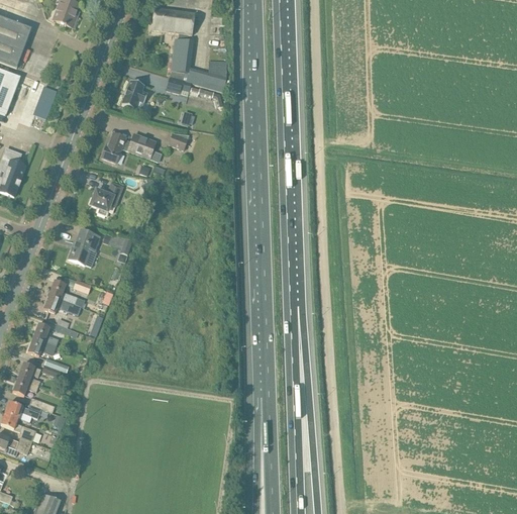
[(60,11),(56,21),(73,27),(77,17),(74,16),(79,3),(72,0),(60,0),(56,10),(60,11)]
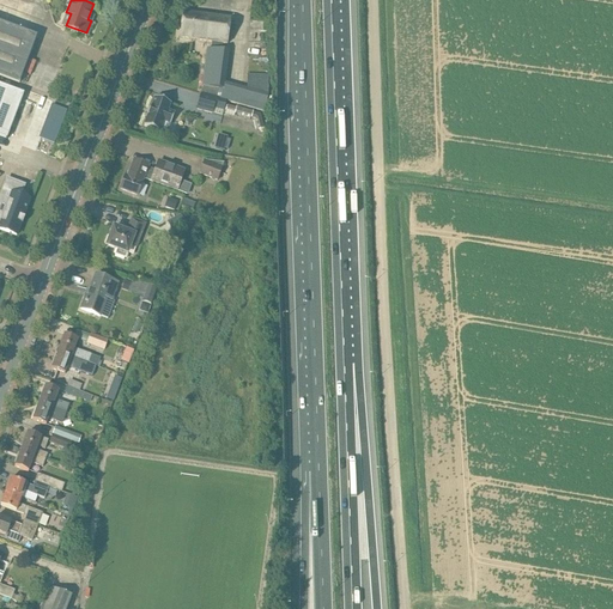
[(231,16),(195,11),(183,10),(180,34),(212,38),(211,46),(207,46),(201,83),(202,84),(201,91),(226,98),(262,108),(272,110),(272,109),(271,109),(273,102),(263,98),(265,91),(268,72),(247,71),(246,83),(222,79),(226,48),(218,47),(219,40),(228,41),(231,16)]
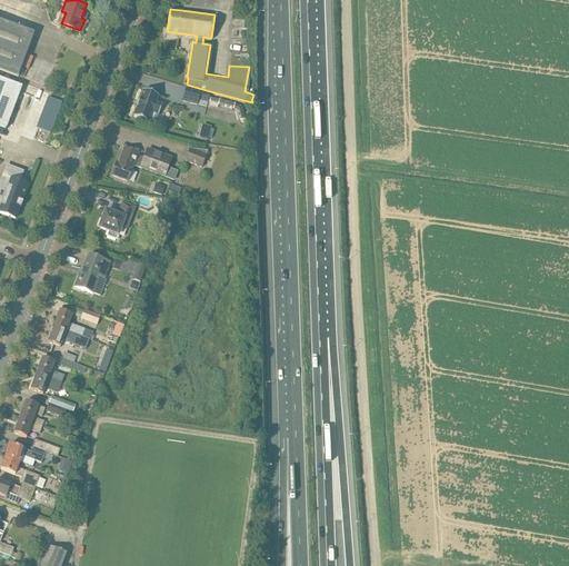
[(0,67),(18,73),(33,31),(0,18),(0,67)]
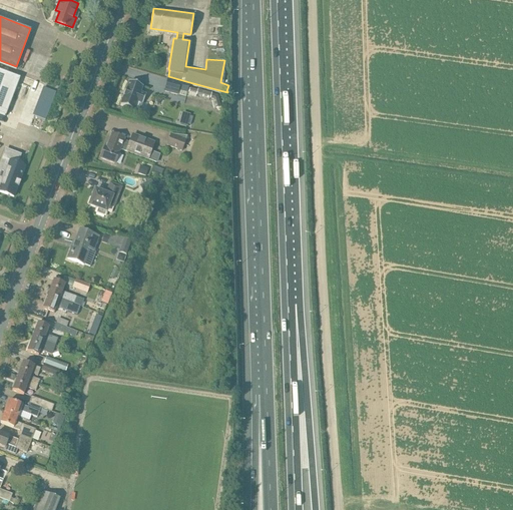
[(20,76),(10,72),(0,68),(0,111),(5,114),(20,76)]
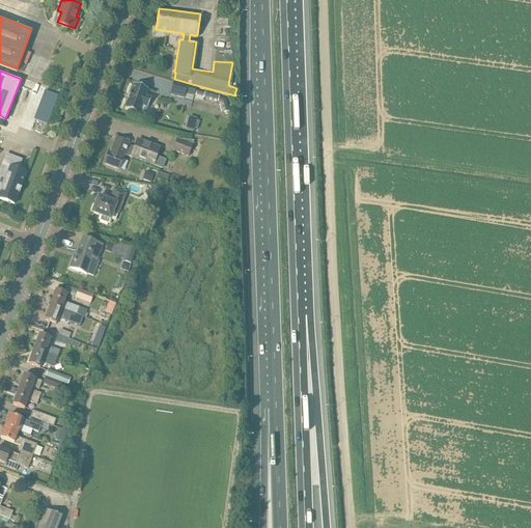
[(196,85),(174,79),(173,79),(171,88),(185,91),(186,87),(195,89),(196,85)]
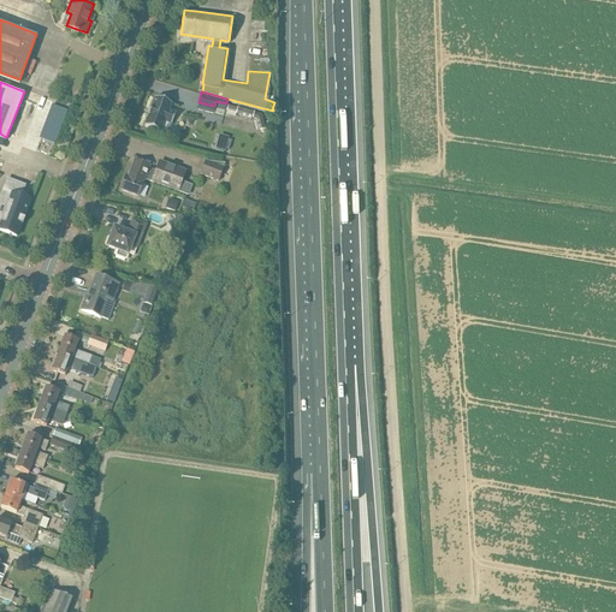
[(155,95),(143,123),(147,124),(148,125),(160,130),(165,119),(171,122),(176,111),(170,108),(172,101),(155,95)]
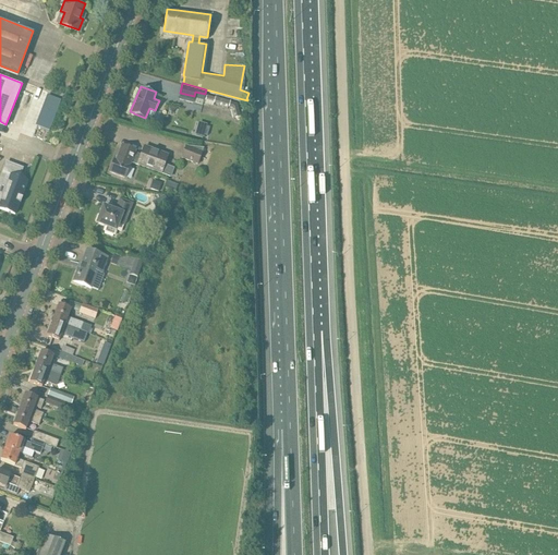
[(214,100),(218,101),(217,106),(227,108),(228,105),(229,105),(232,106),(230,107),(232,115),(234,115),(234,116),(240,115),(237,100),(230,99),(215,95),(215,96),(206,94),(205,98),(206,98),(205,100),(213,103),(214,100)]
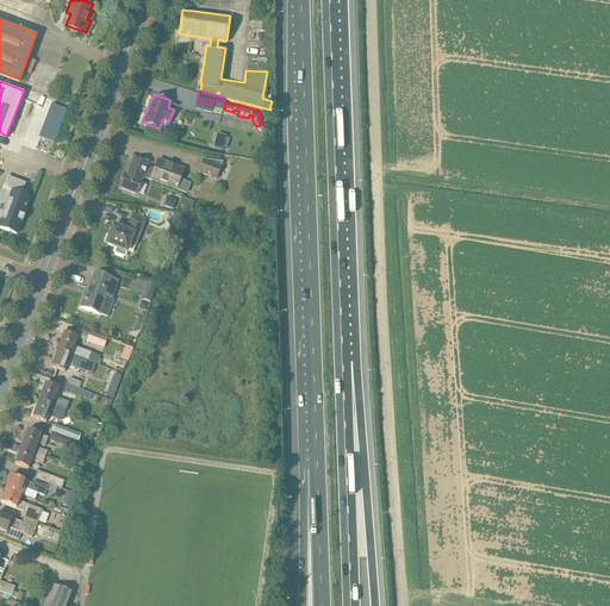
[(221,150),(228,145),(222,137),(216,142),(221,150)]
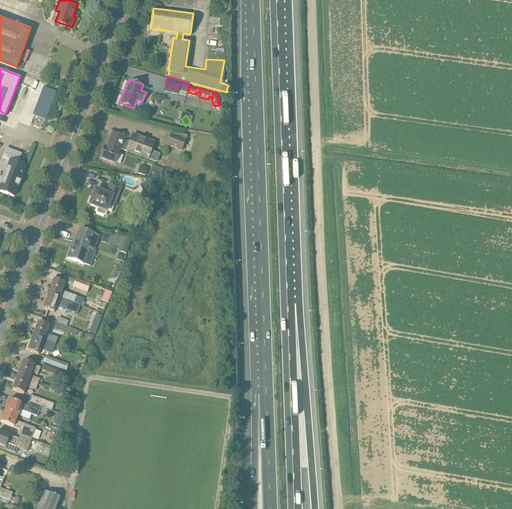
[(120,147),(126,149),(129,140),(123,138),(124,136),(112,131),(106,145),(104,144),(100,155),(114,161),(120,147)]
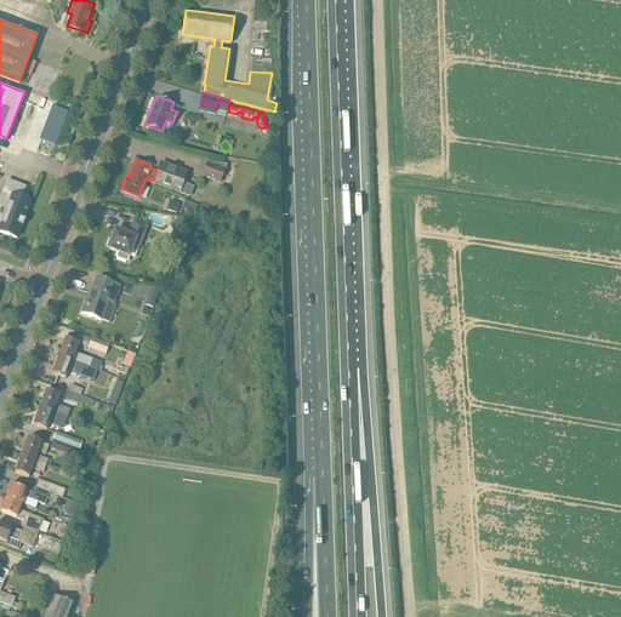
[(206,159),(201,173),(220,181),(227,161),(206,159)]
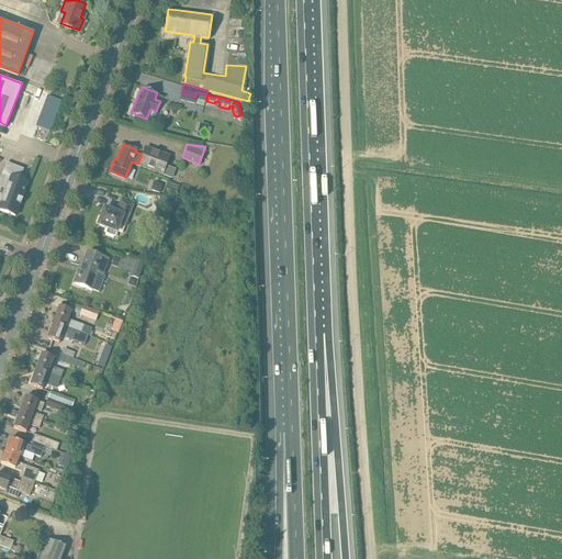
[(146,145),(142,154),(138,164),(170,176),(173,167),(165,164),(169,154),(146,145)]
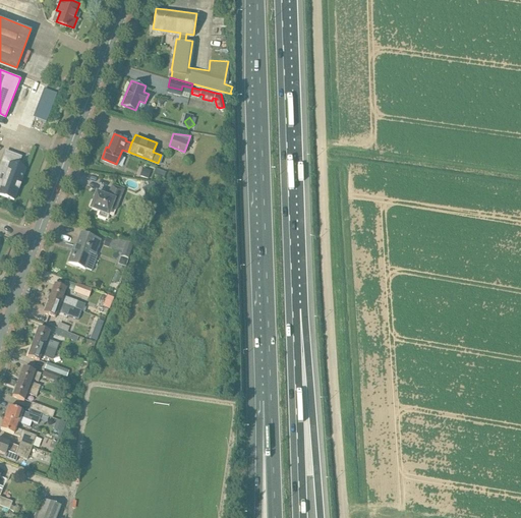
[(0,179),(0,188),(0,189),(0,191),(13,196),(24,167),(17,165),(20,156),(4,150),(0,161),(0,164),(8,168),(3,181),(0,179)]
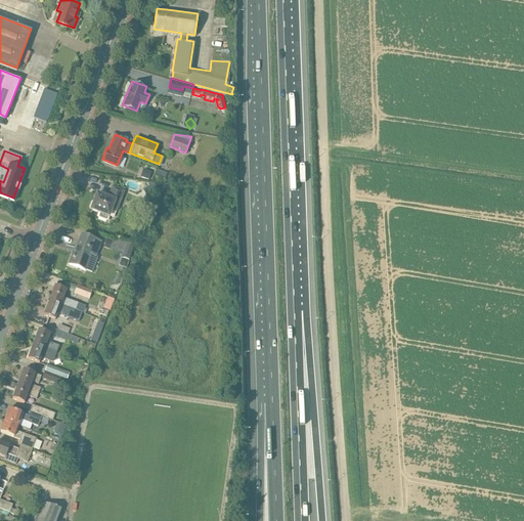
[(143,166),(140,174),(149,177),(151,169),(143,166)]
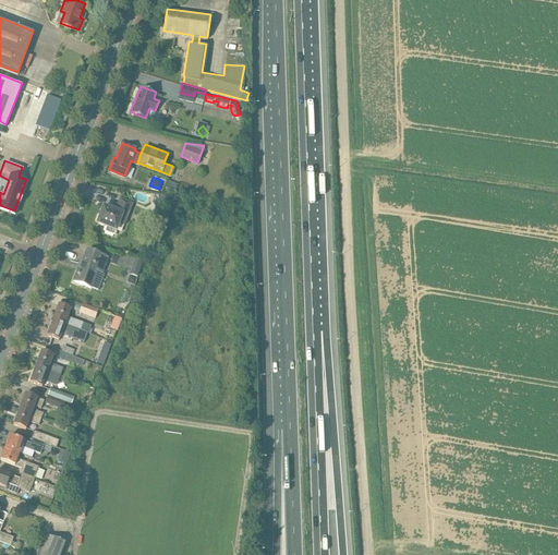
[(168,178),(166,186),(173,189),(177,180),(168,178)]
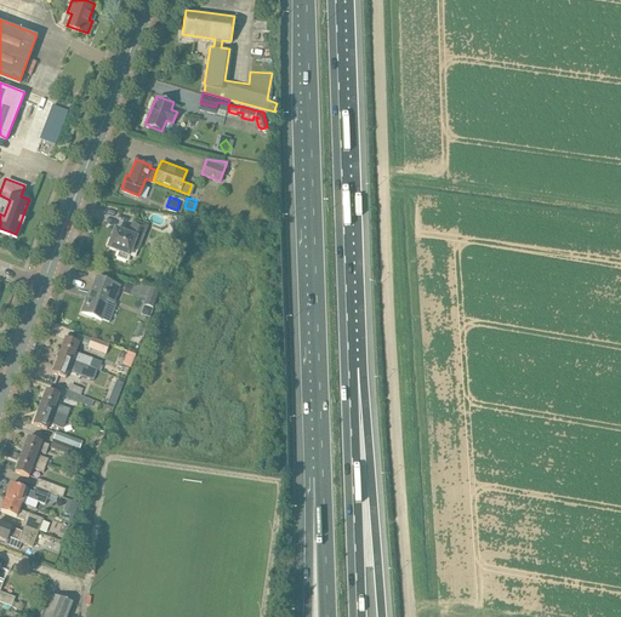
[(184,213),(172,220),(176,228),(187,222),(184,216),(186,215),(184,213)]
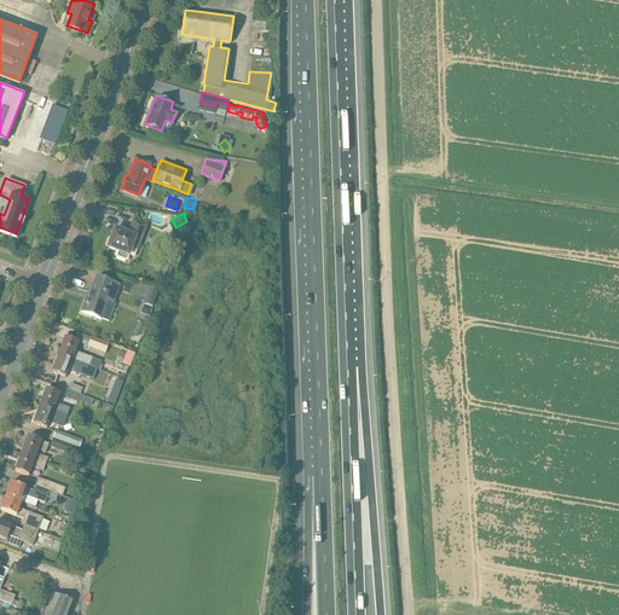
[(116,254),(126,257),(128,253),(132,244),(137,245),(145,224),(133,219),(128,232),(115,226),(108,245),(119,249),(116,254)]
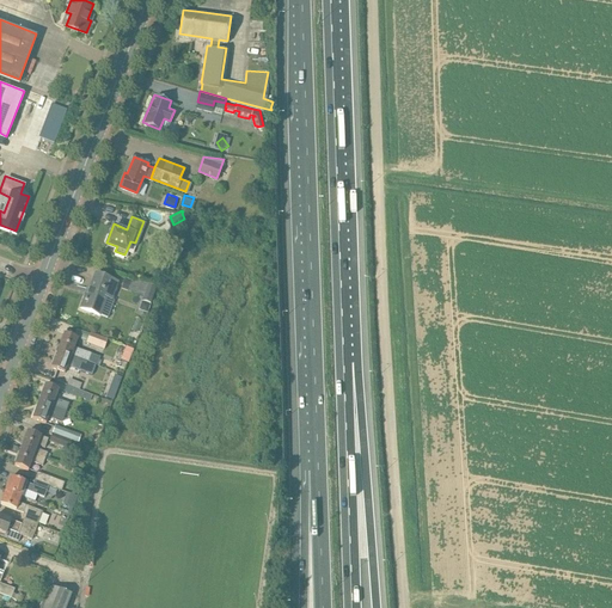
[(150,249),(146,257),(154,260),(158,251),(150,249)]
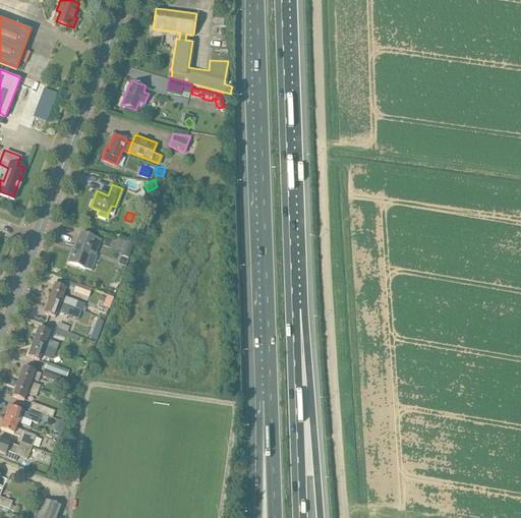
[(96,252),(94,252),(99,238),(80,232),(72,254),(70,254),(68,261),(84,267),(92,269),(97,254),(95,253),(96,252)]
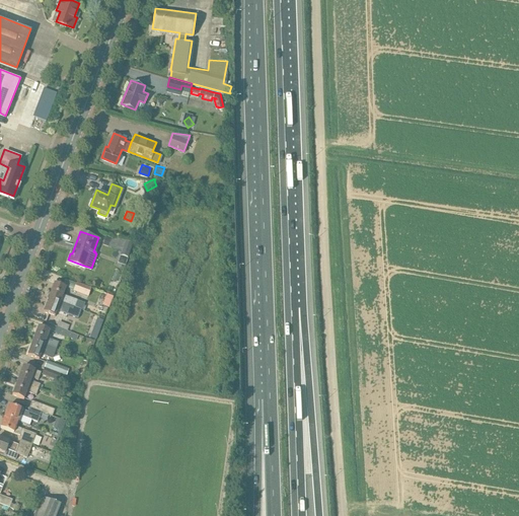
[(126,254),(128,255),(133,242),(125,239),(122,248),(121,253),(126,255),(126,254)]
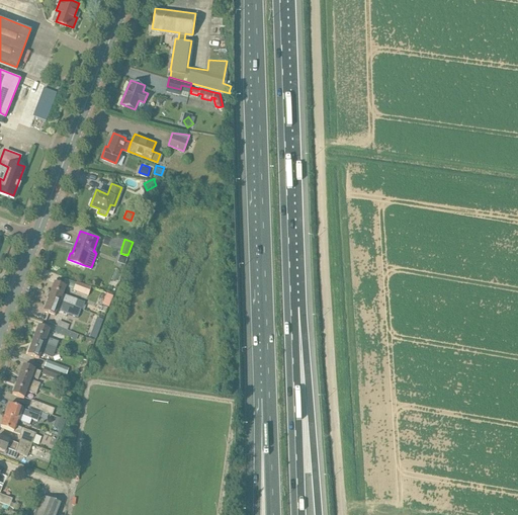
[(119,253),(117,260),(124,262),(126,255),(119,253)]
